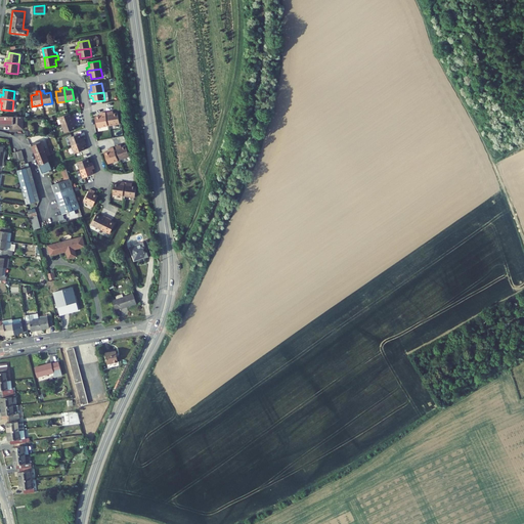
[(107,126),(105,112),(101,113),(102,116),(100,116),(95,117),(97,128),(107,126)]
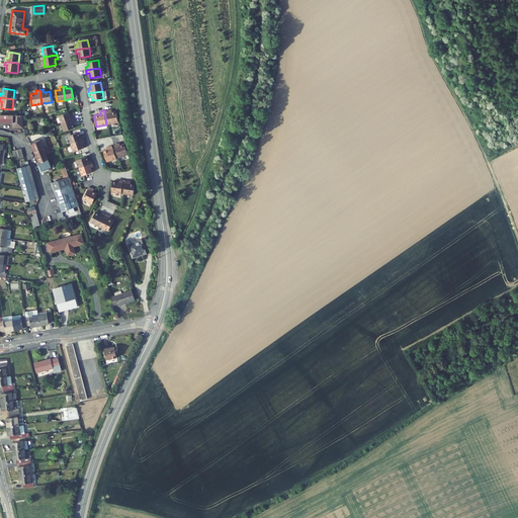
[(118,122),(116,111),(111,112),(110,112),(109,110),(106,110),(108,124),(118,122)]
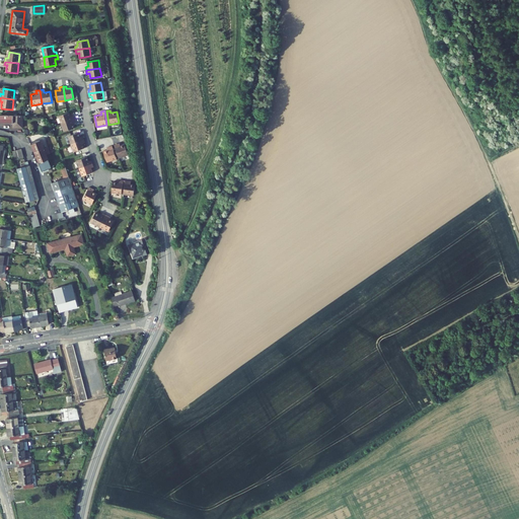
[(61,124),(74,120),(73,116),(71,117),(69,113),(59,117),(61,124)]
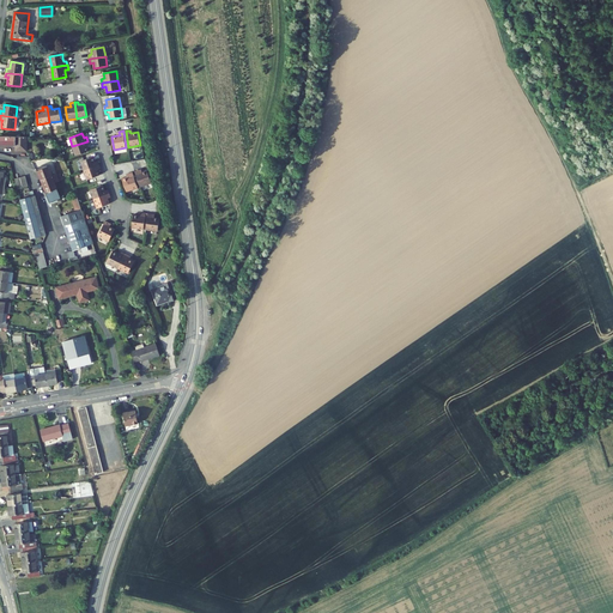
[(26,151),(26,139),(26,137),(0,135),(0,145),(16,145),(16,151),(26,151)]
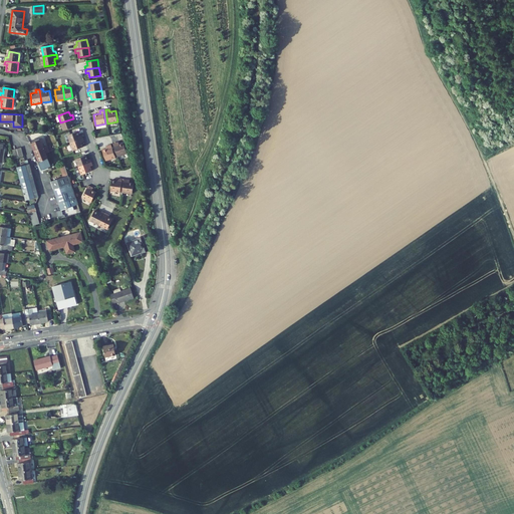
[(74,126),(72,122),(74,121),(73,118),(60,122),(63,131),(74,126)]
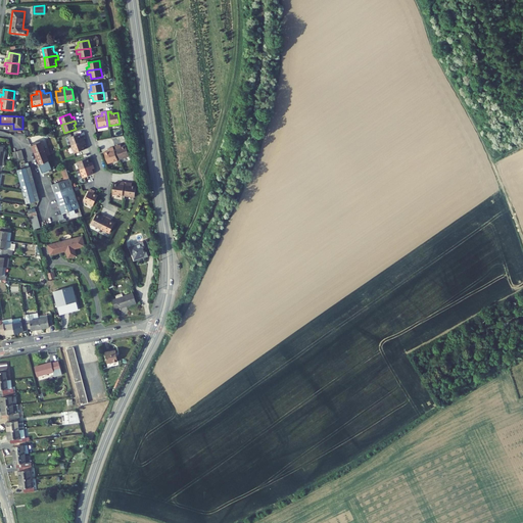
[(85,141),(84,137),(81,138),(80,134),(68,137),(72,145),(85,141)]
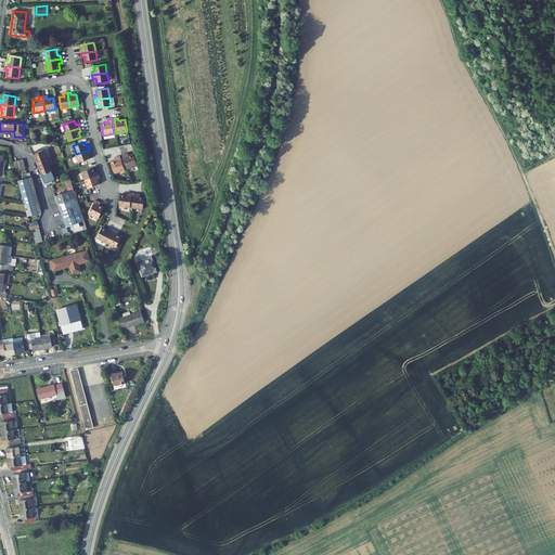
[(90,158),(89,154),(91,153),(90,150),(76,154),(79,163),(90,158)]
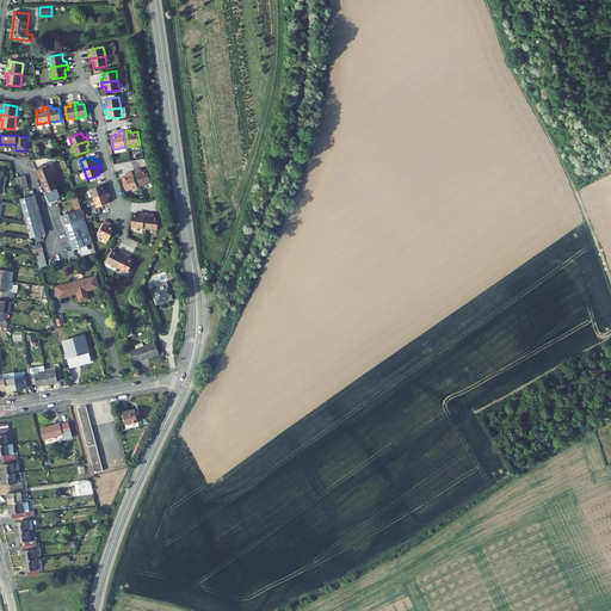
[(50,171),(55,184),(62,181),(57,168),(50,171)]
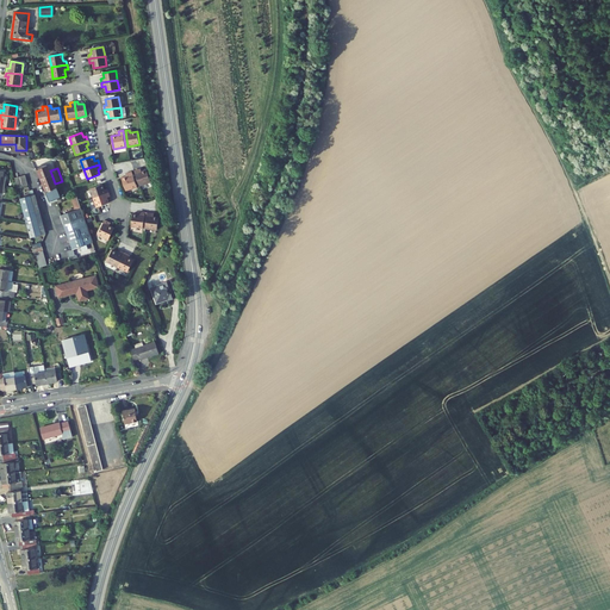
[(150,182),(147,169),(141,172),(139,172),(138,169),(134,170),(139,186),(150,182)]
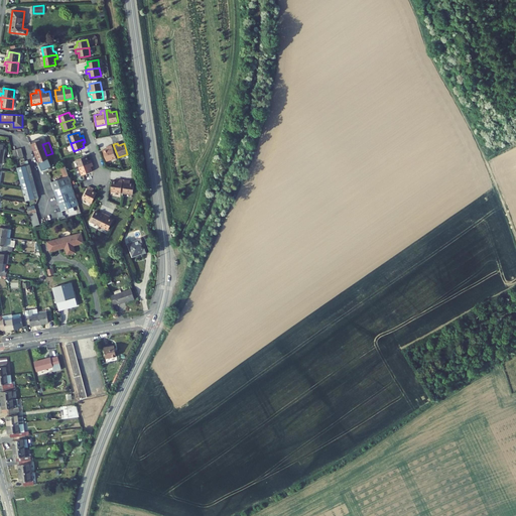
[(116,158),(111,145),(108,146),(109,148),(107,149),(103,151),(107,161),(116,158)]
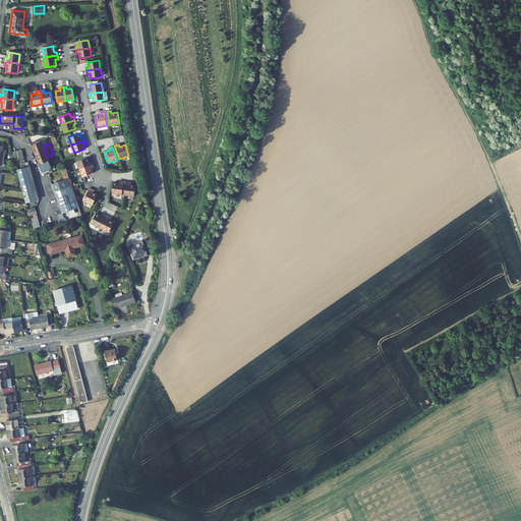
[(17,169),(22,187),(32,185),(33,185),(27,166),(26,167),(21,150),(12,153),(17,169)]
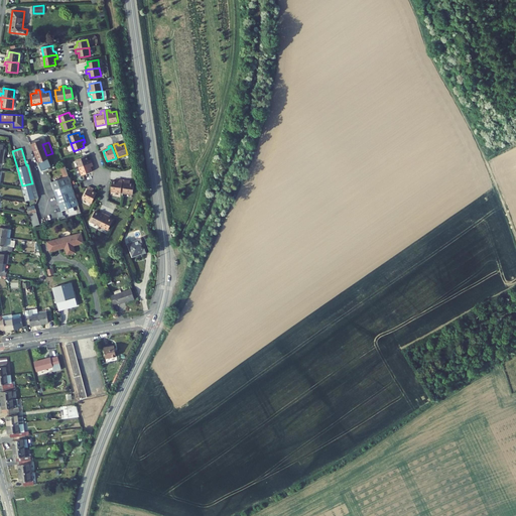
[(79,167),(92,163),(91,159),(89,160),(87,156),(77,159),(79,167)]
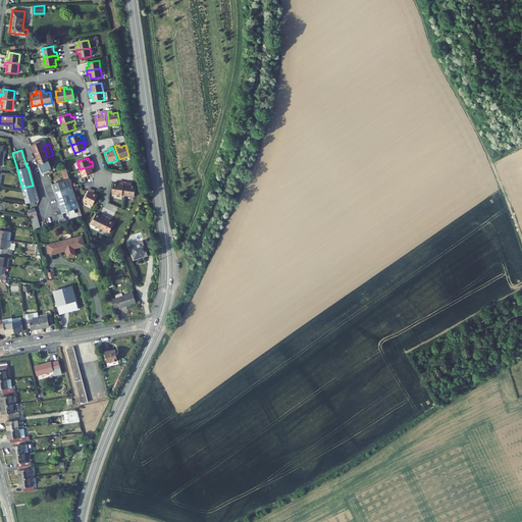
[(93,173),(92,169),(94,168),(93,165),(80,169),(83,177),(93,173)]
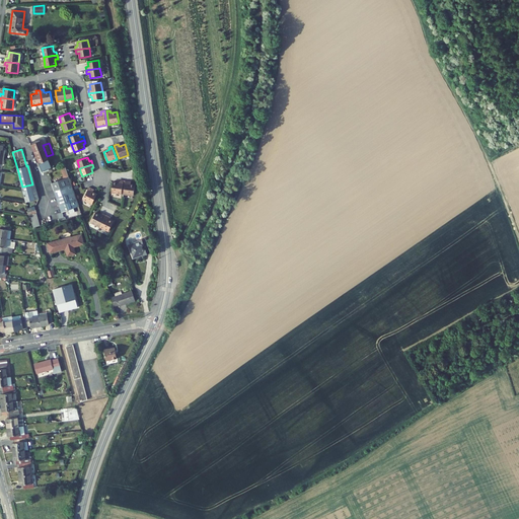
[(74,192),(72,187),(72,184),(69,176),(67,172),(66,167),(61,169),(64,177),(65,178),(52,183),(55,191),(57,198),(60,205),(62,212),(79,206),(77,199),(74,192)]
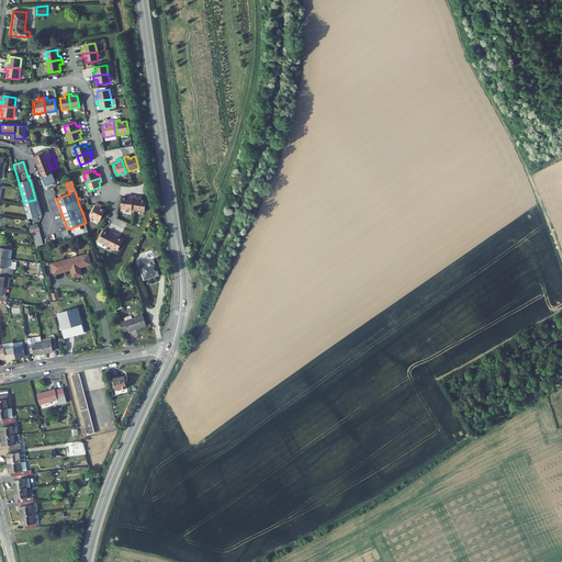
[(132,210),(134,195),(130,194),(130,198),(127,198),(122,197),(121,209),(132,210)]
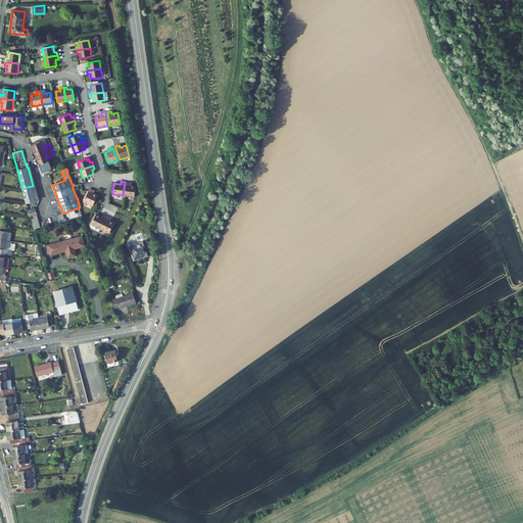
[(134,197),(136,186),(131,185),(130,185),(130,183),(127,182),(125,196),(134,197)]
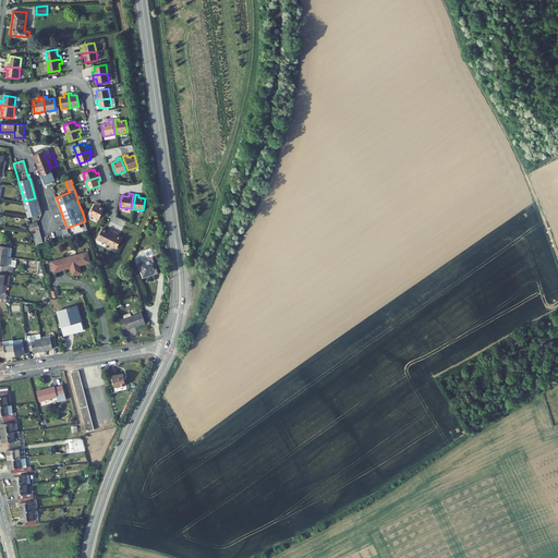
[(38,215),(34,198),(24,201),(28,217),(38,215)]
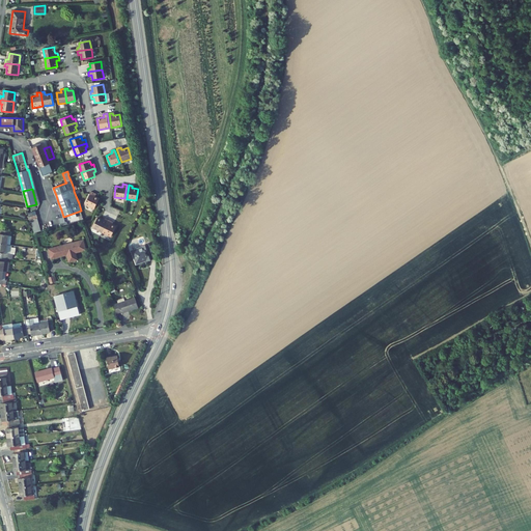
[(94,208),(100,198),(95,196),(93,195),(94,193),(91,191),(85,204),(94,208)]
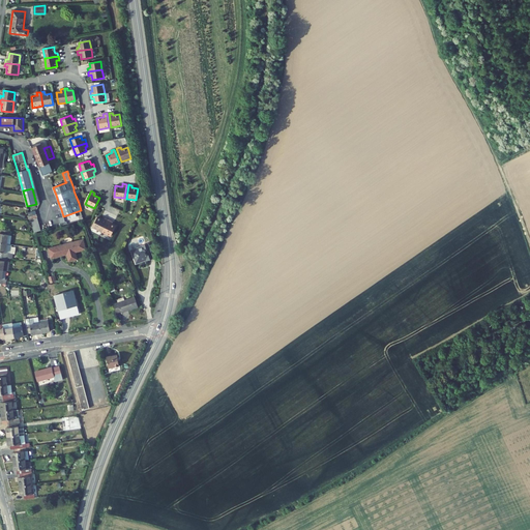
[(101,232),(108,219),(105,217),(104,219),(101,219),(97,217),(92,228),(101,232)]
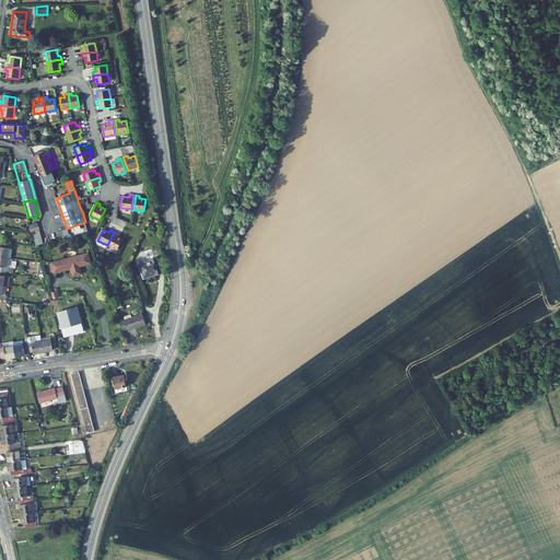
[(117,249),(123,238),(118,236),(116,236),(118,233),(114,232),(107,245),(117,249)]
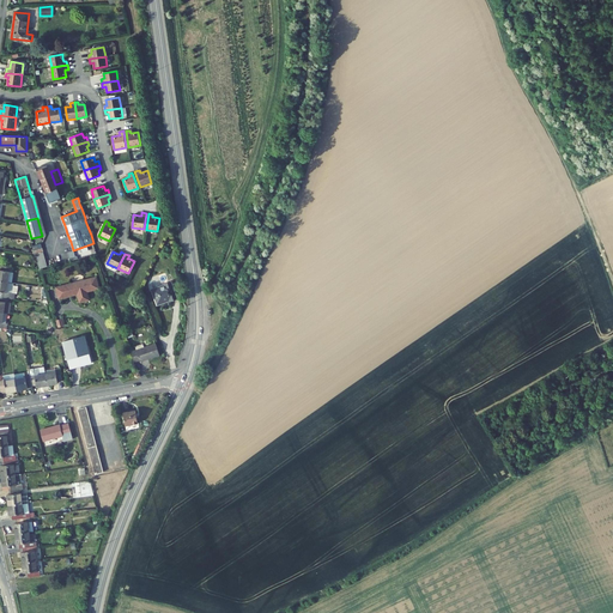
[(0,280),(12,283),(13,273),(12,272),(12,267),(1,266),(1,271),(0,269),(0,280)]
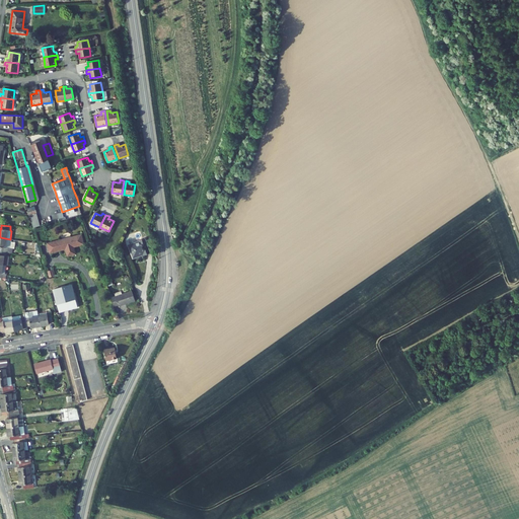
[(84,244),(82,234),(48,243),(50,253),(66,249),(68,256),(76,253),(74,247),(84,244)]
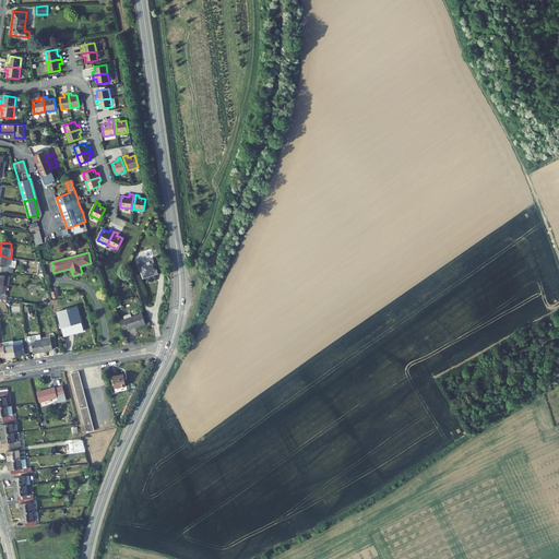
[(11,268),(12,258),(11,258),(0,256),(0,270),(8,272),(13,272),(14,268),(11,268)]
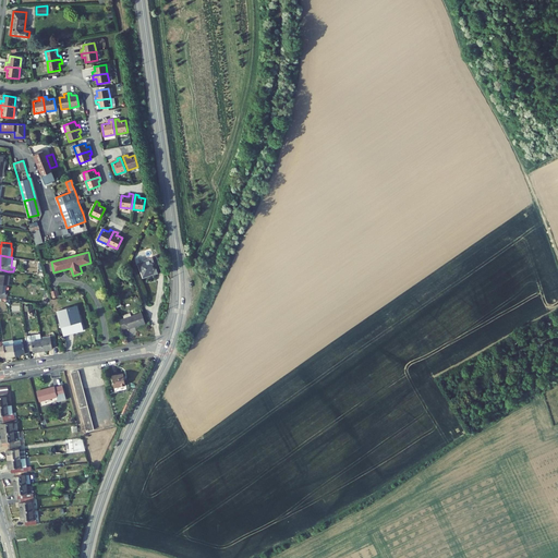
[(161,271),(156,257),(153,258),(140,263),(144,275),(155,270),(156,274),(161,271)]
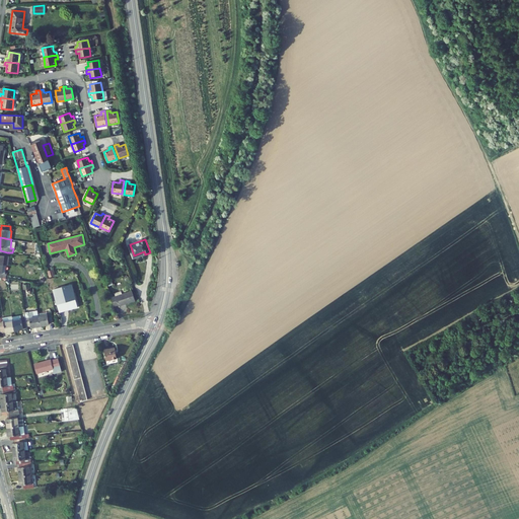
[(8,266),(9,256),(6,255),(7,252),(0,250),(0,264),(3,265),(6,266),(8,266)]
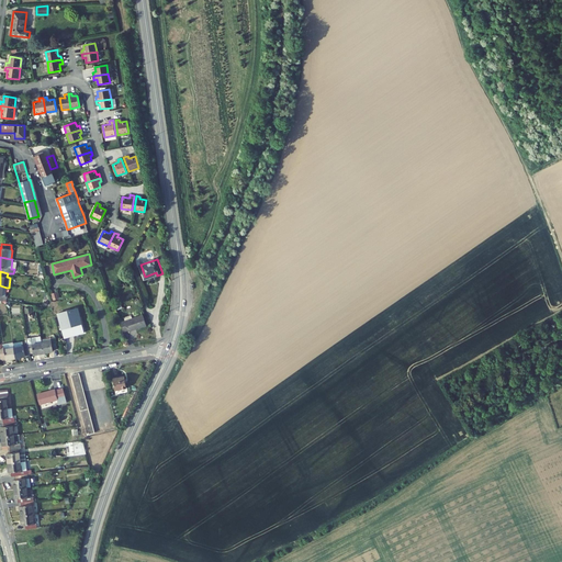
[(85,333),(77,308),(57,313),(65,338),(85,333)]
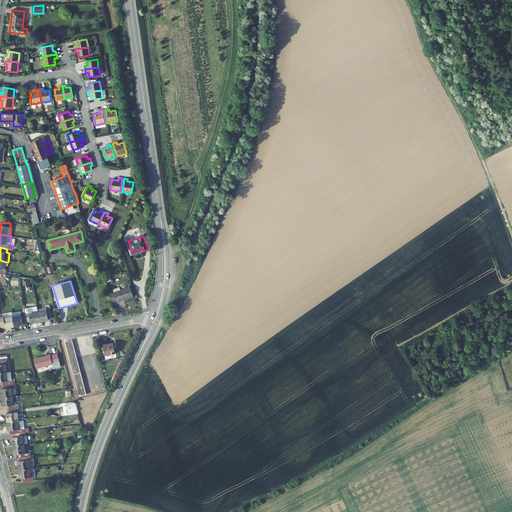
[(111,293),(110,294),(109,294),(112,302),(116,301),(117,302),(133,297),(130,287),(120,290),(119,287),(113,289),(114,292),(111,293)]
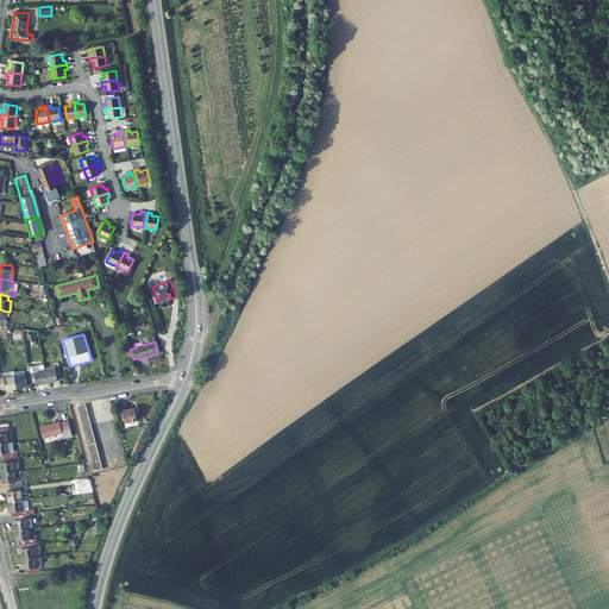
[(33,366),(29,366),(30,372),(31,383),(36,382),(37,384),(48,383),(45,371),(45,368),(44,364),(38,365),(38,366),(33,366)]
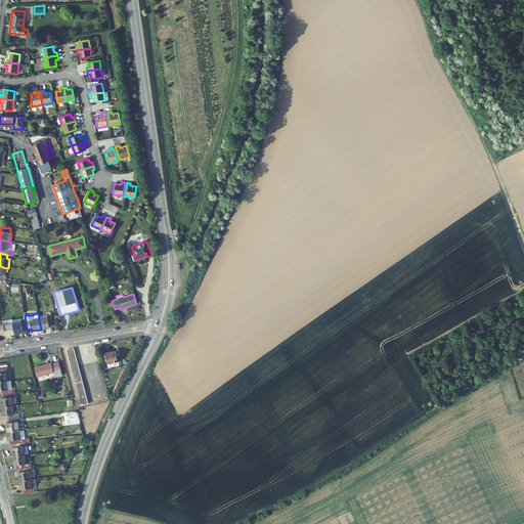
[(53,324),(52,315),(48,316),(48,318),(39,319),(41,330),(49,328),(49,325),(53,324)]
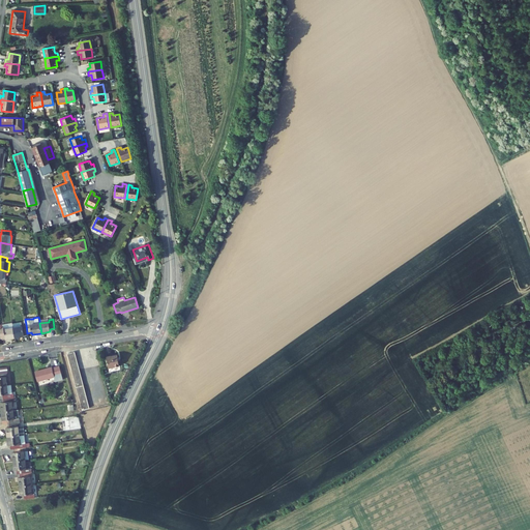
[(27,333),(26,324),(22,324),(21,322),(12,324),(15,337),(24,335),(24,334),(27,333)]
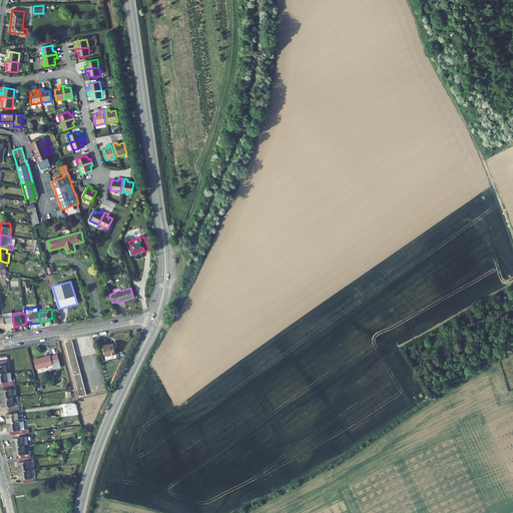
[(12,314),(12,313),(0,315),(0,322),(1,329),(14,327),(12,314)]
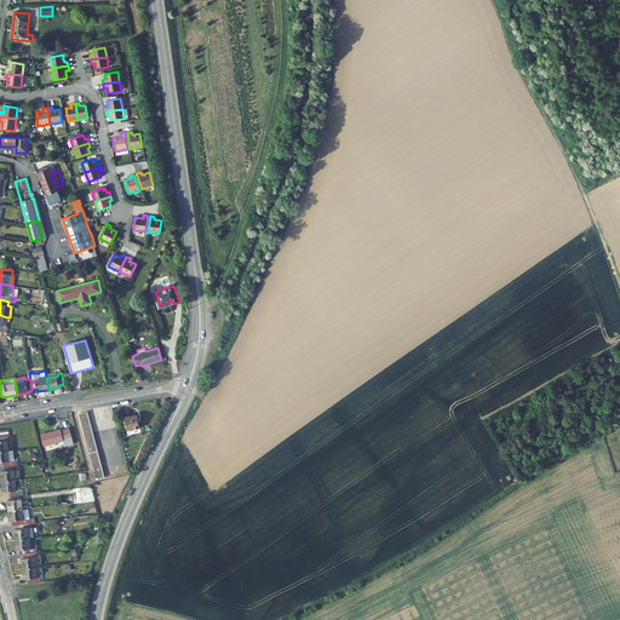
[(105,477),(87,412),(80,414),(97,480),(105,477)]
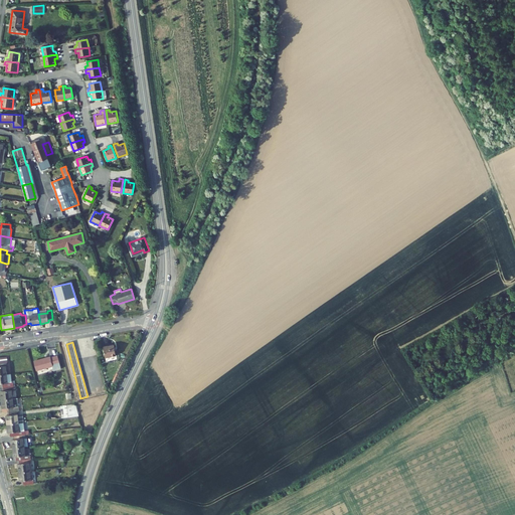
[(116,355),(115,344),(104,346),(106,357),(116,355)]
